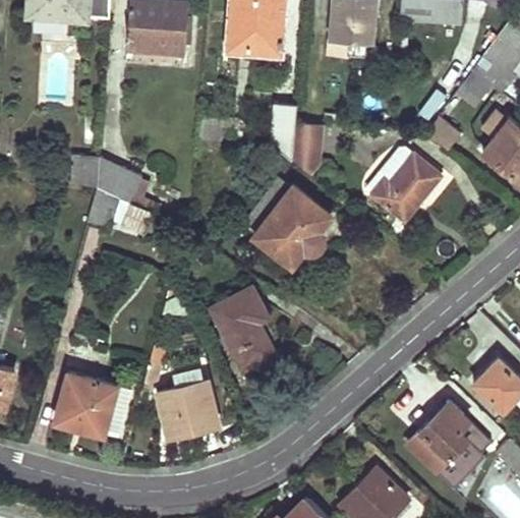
[(107,0),(26,0),(26,14),(85,19),(85,15),(107,16),(107,0)]
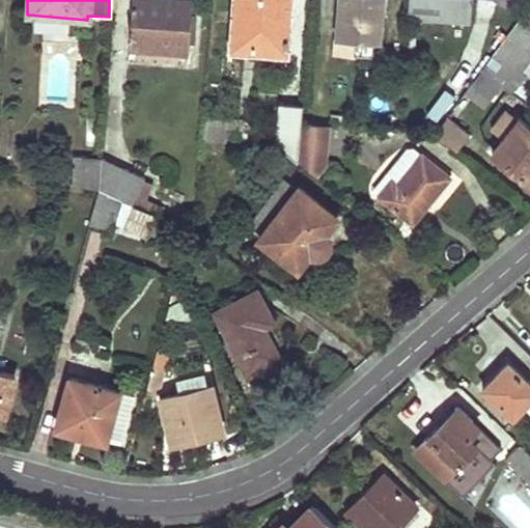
[(130,0),(127,49),(186,53),(190,0),(184,0),(130,0)]
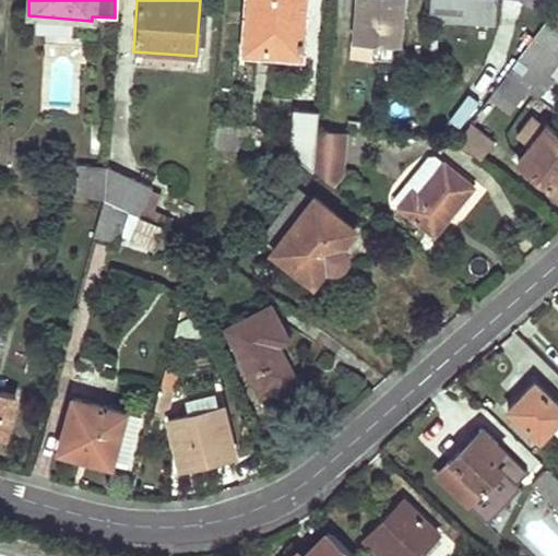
[(244,0),(240,54),(301,57),(305,0),(244,0)]
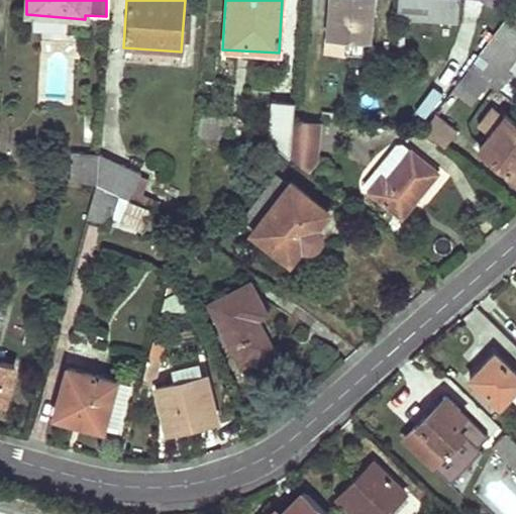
[(360,43),(368,43),(371,0),(327,0),(323,56),(359,59),(360,43)]
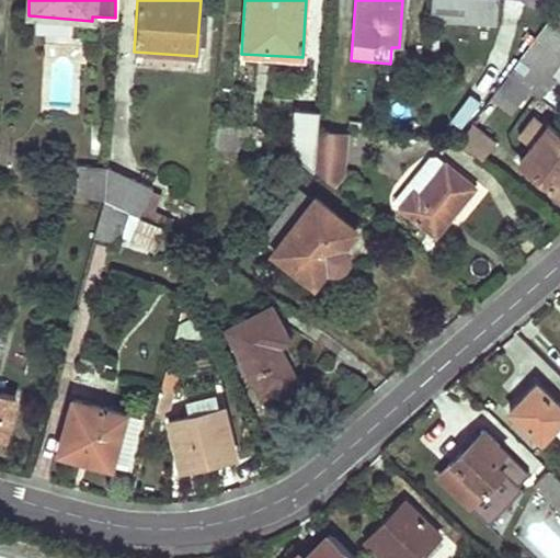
[(432,0),(431,19),(493,24),(495,0),(432,0)]
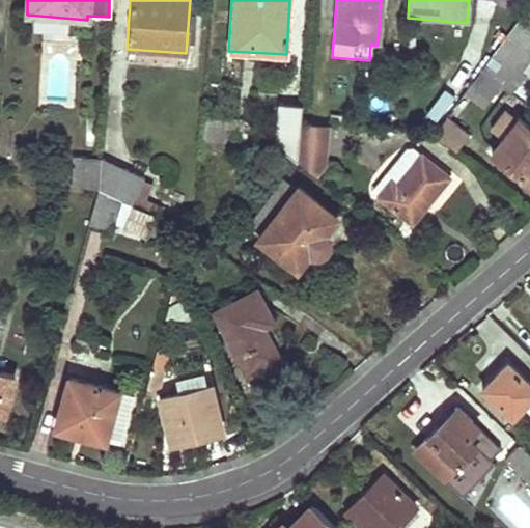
[(529,2),(515,24),(529,33),(529,31),(529,2)]
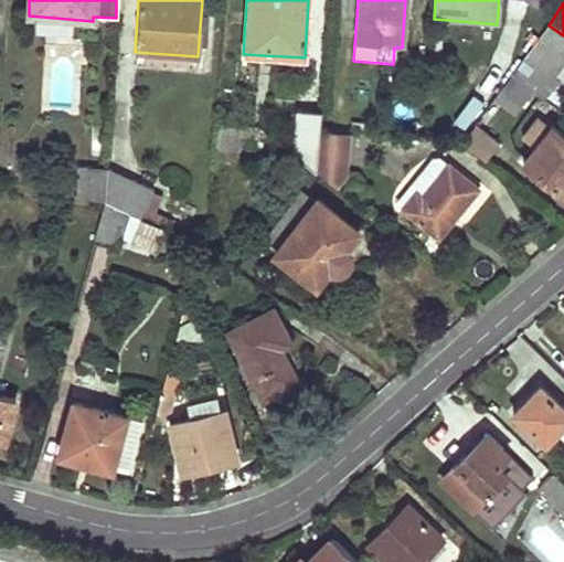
[(513,78),(531,92),(542,101),(557,81),(552,76),(563,61),(563,36),(563,35),(549,25),(510,76),(513,78)]
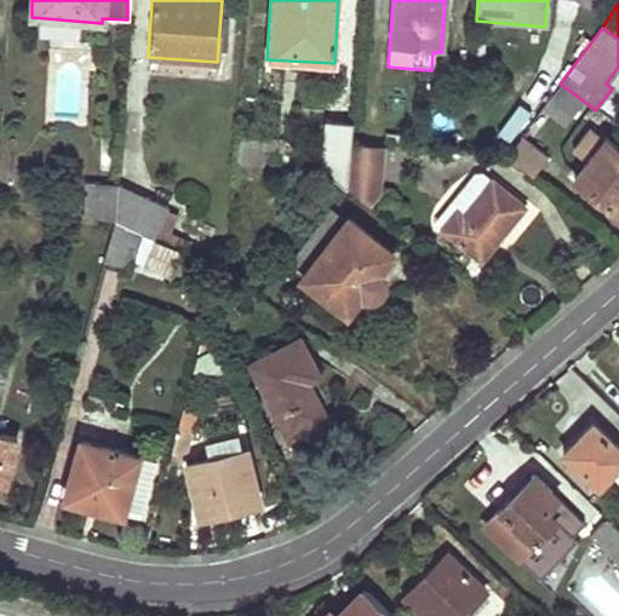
[(578,108),(583,101),(563,86),(552,101),(573,116),(578,108)]
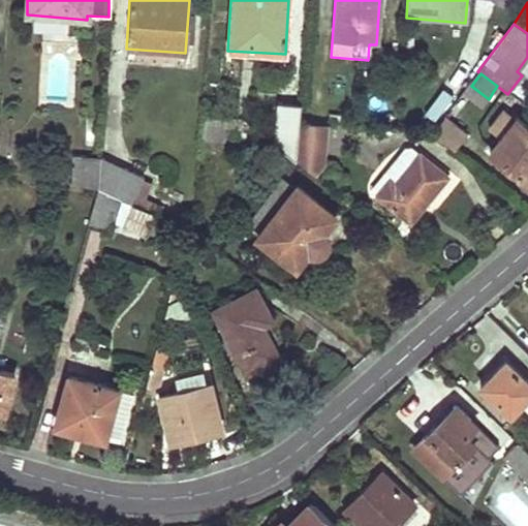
[(433,119),(448,97),(440,91),(424,113),(433,119)]
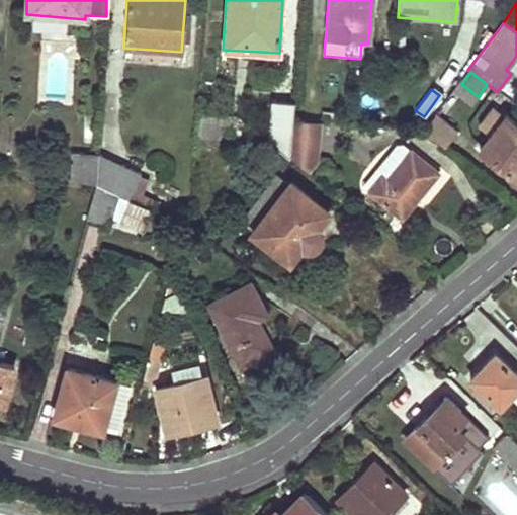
[(290,148),(292,120),(293,103),(271,101),(267,143),(289,161),(290,148)]
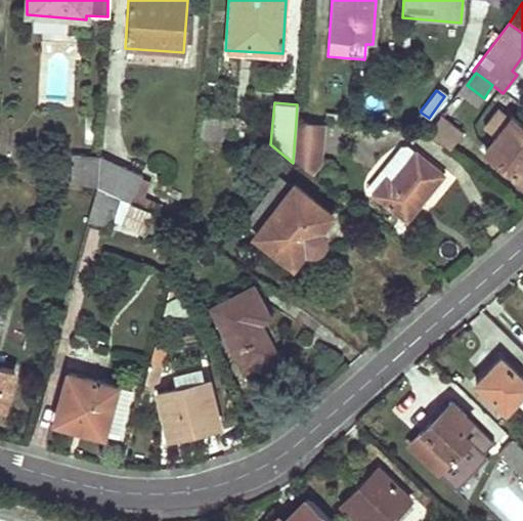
[(219,139),(219,128),(220,118),(201,116),(200,138),(219,139)]
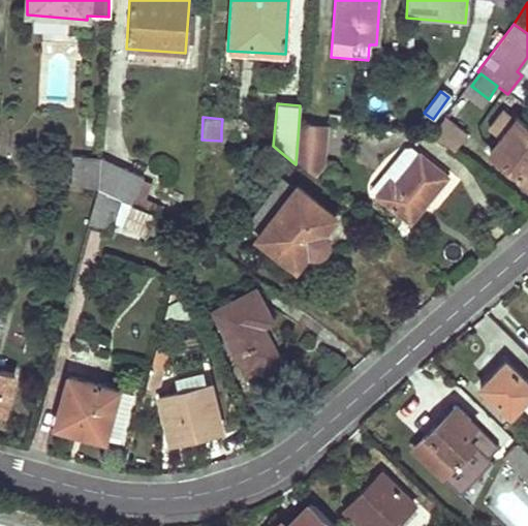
[(221,129),(221,141),(235,142),(236,120),(222,119),(221,129)]
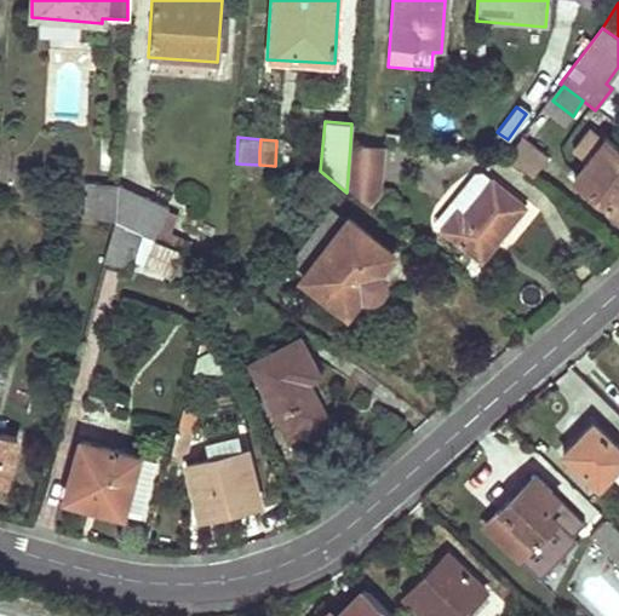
[(602,202),(608,194),(613,186),(618,190),(618,150),(603,139),(572,180),(602,202)]
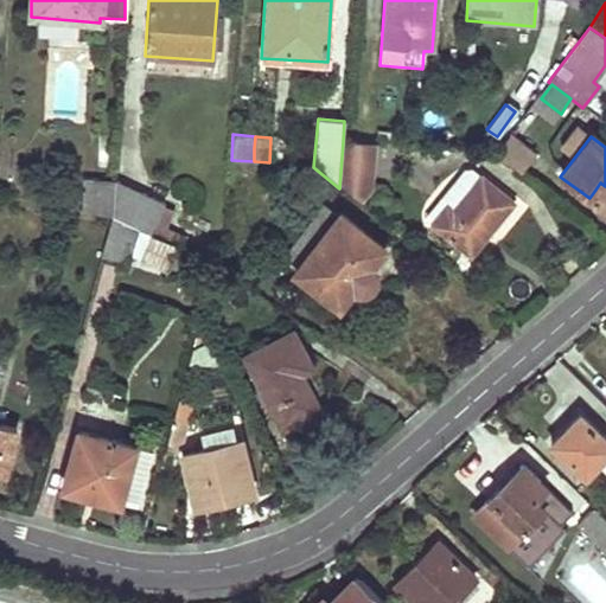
[(522,172),(528,164),(535,155),(511,138),(498,155),(522,172)]
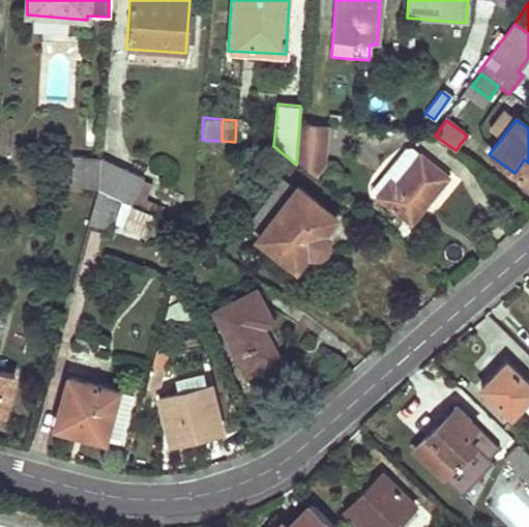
[(297,151),(309,160),(322,144),(324,125),(299,123),(297,151)]
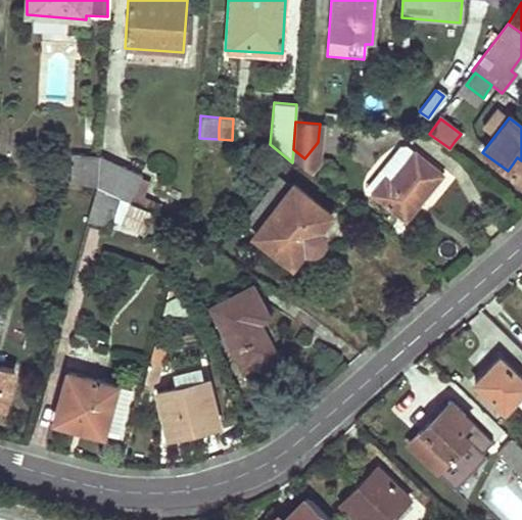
[(390,182),(414,153),(405,146),(381,175),(384,177),(390,182)]
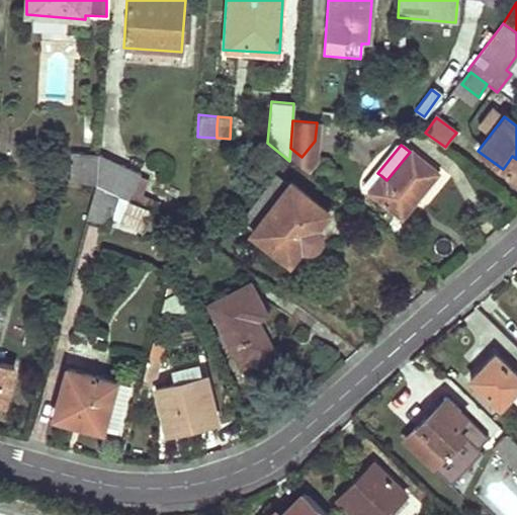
[(302,157),(290,148),(289,161),(295,165),(302,157)]
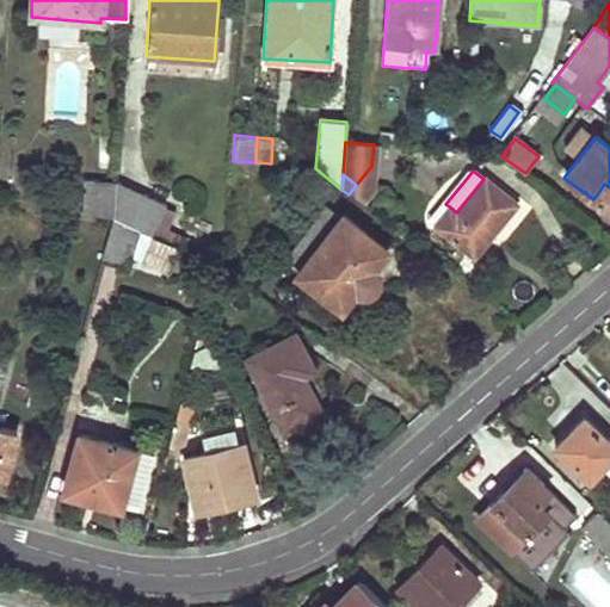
[(433,225),(468,253),(484,235),(490,240),(517,205),(484,179),(456,212),(449,206),(433,225)]
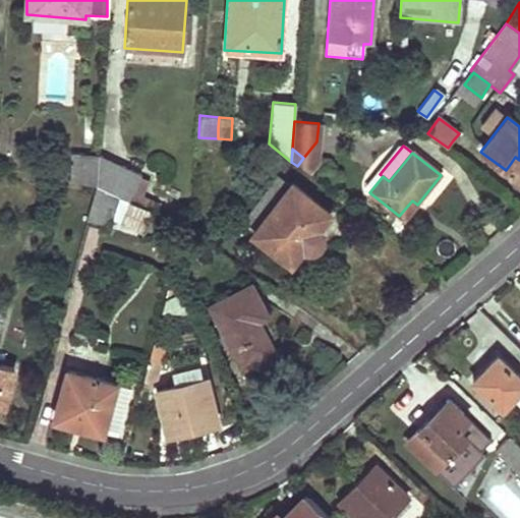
[(68,182),(95,187),(97,157),(71,156),(68,182)]
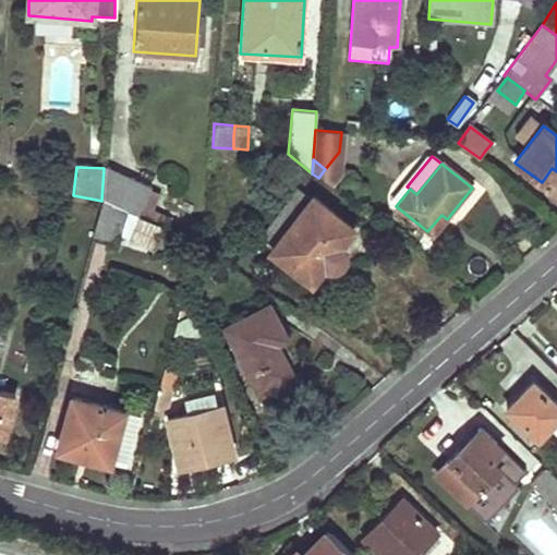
[(101,201),(129,213),(137,216),(149,189),(104,168),(101,201)]
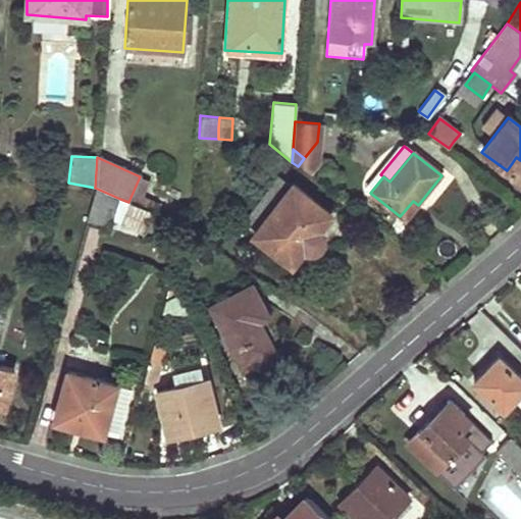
[(520,180),(520,178),(520,160),(516,157),(512,163),(507,170),(520,180)]
